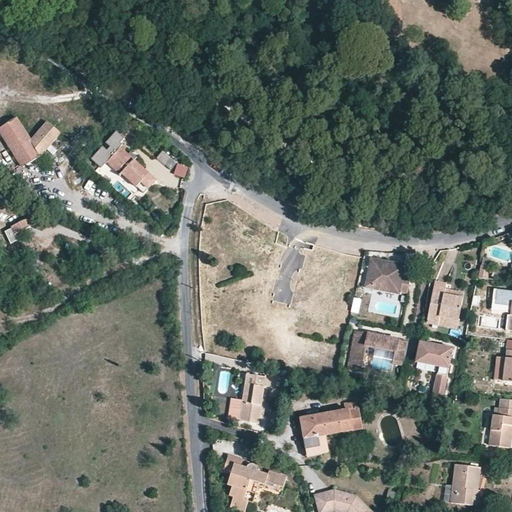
[(40,156),(58,131),(47,122),(31,142),(29,139),(16,119),(0,129),(0,131),(22,167),(40,156)]
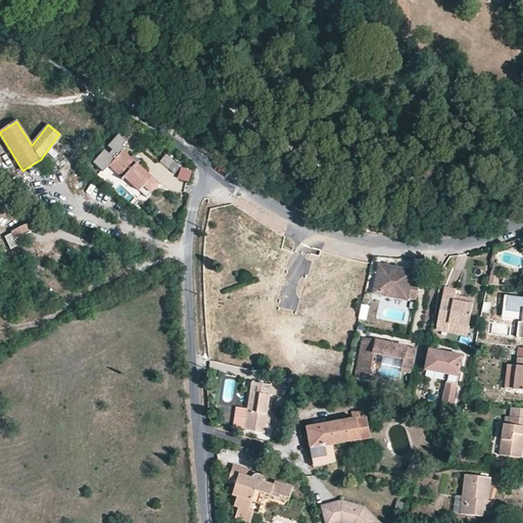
[(131,158),(124,152),(108,168),(122,180),(124,177),(140,190),(151,177),(140,167),(141,164),(133,157),(131,158)]
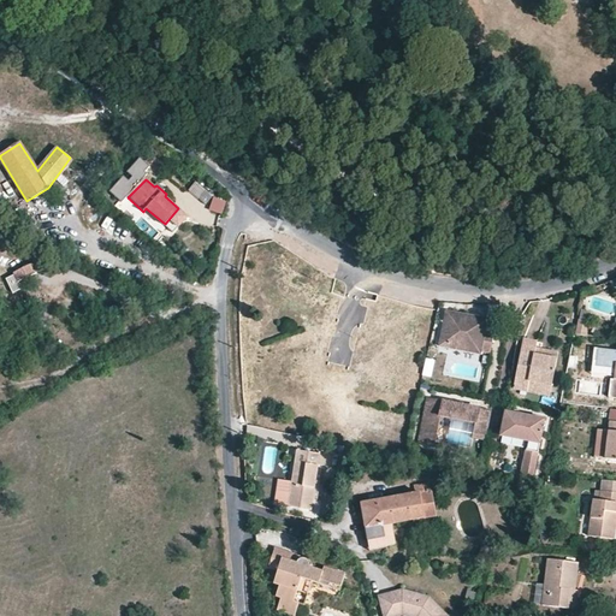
[(189,190),(203,201),(211,191),(196,181),(189,190)]
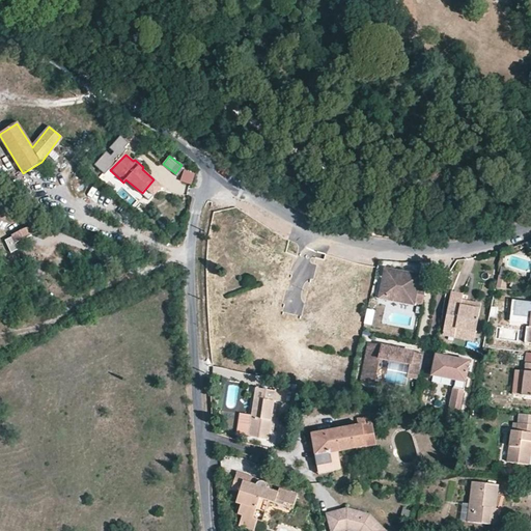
[(106,175),(118,187),(123,183),(110,170),(106,175)]
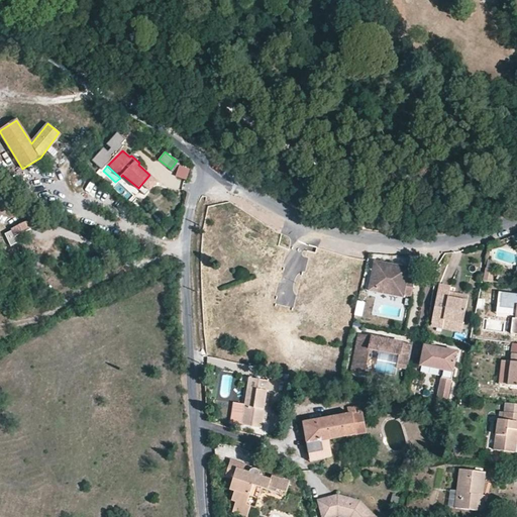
[(30,228),(27,221),(11,229),(14,236),(30,228)]
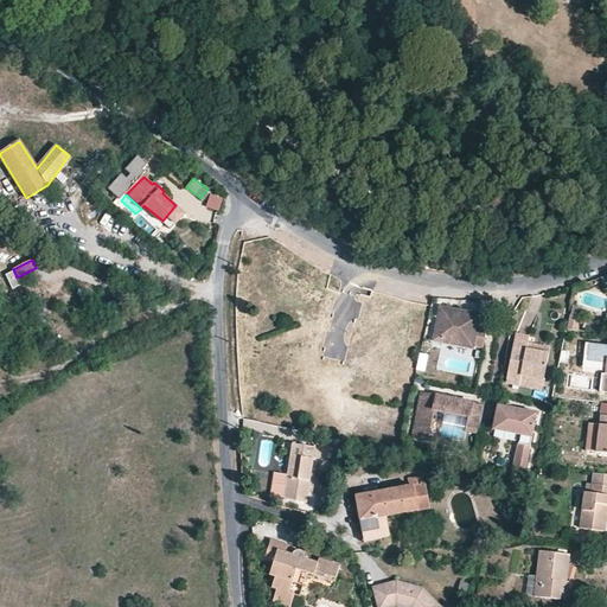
[(285,280),(282,288),(296,292),(299,283),(285,280)]
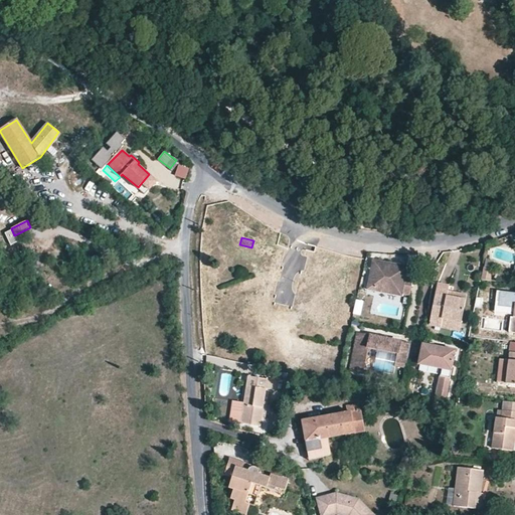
[(494,262),(486,260),(484,268),(492,270),(494,262)]
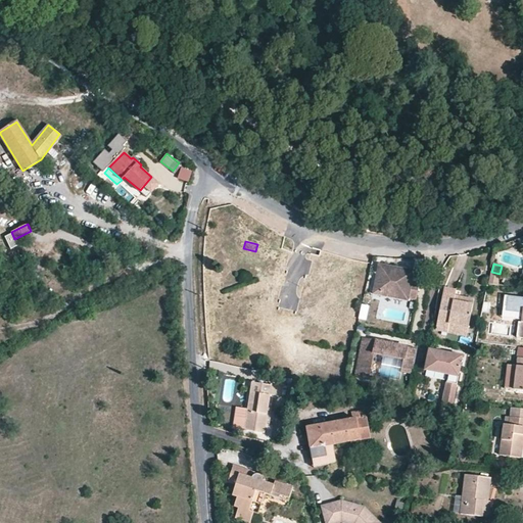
[(415,299),(418,284),(411,282),(413,271),(378,265),(373,288),(380,289),(378,295),(398,299),(399,293),(409,295),(408,298),(415,299)]
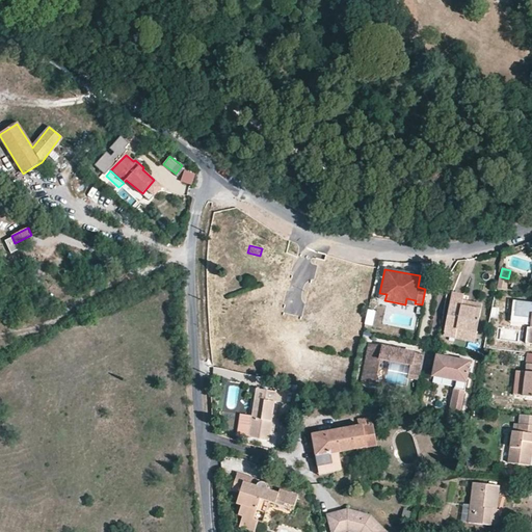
[(508,278),(500,276),(498,290),(506,291),(508,278)]
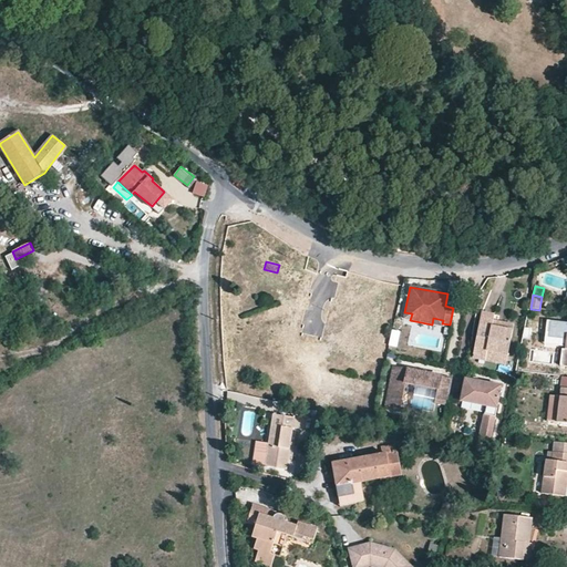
[(493,320),(481,318),(473,356),(485,358),(487,349),(507,353),(513,330),(492,325),(493,320)]
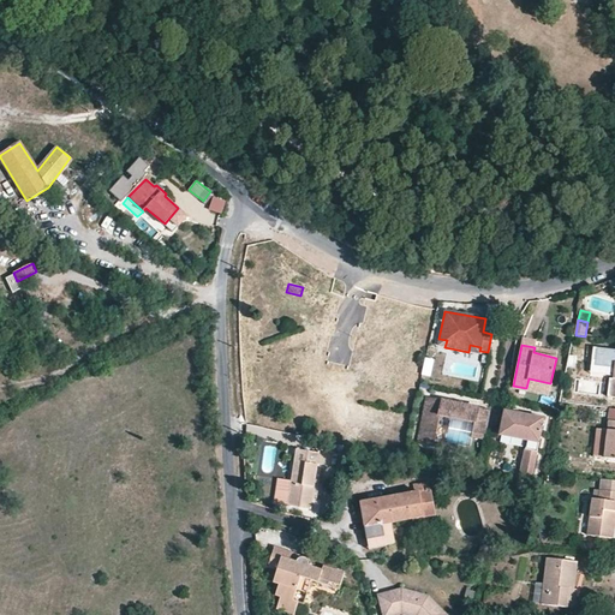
[(557,352),(535,347),(533,352),(556,358),(557,352)]
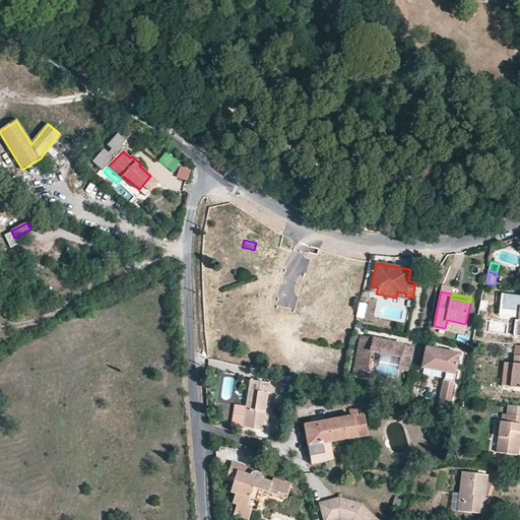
[(464,332),(465,324),(447,320),(445,328),(464,332)]
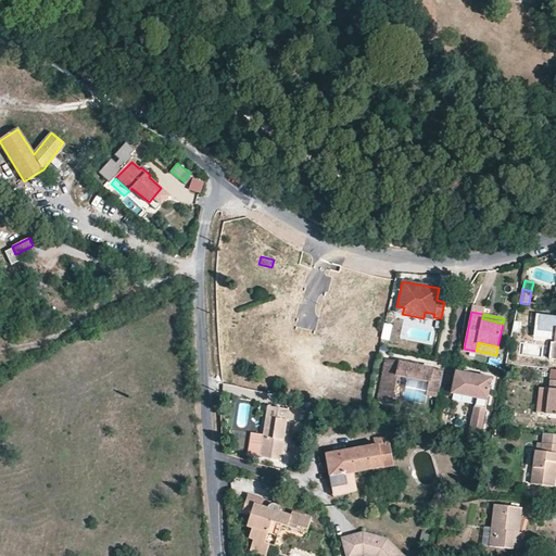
[(429,382),(431,369),(386,361),(377,402),(391,404),(396,376),(429,382)]
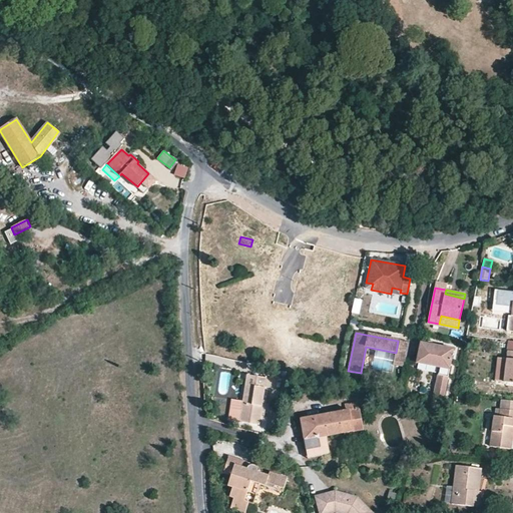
[(434,342),(424,340),(421,340),(418,359),(441,364),(435,394),(445,395),(454,347),(434,342)]
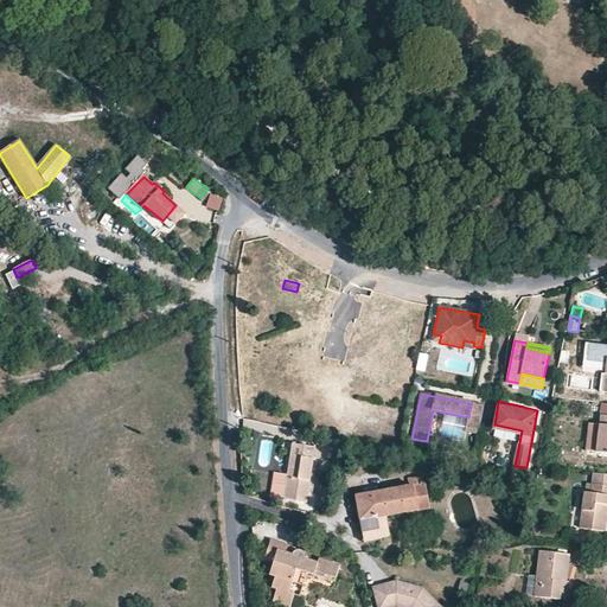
[(606,403),(602,403),(600,426),(589,425),(586,452),(596,453),(606,454),(606,403)]
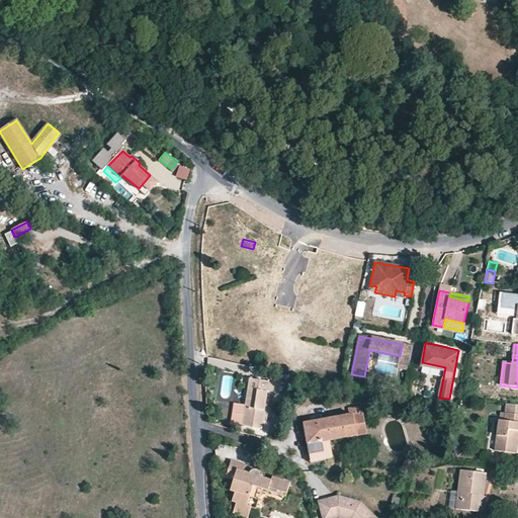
[(232,424),(261,428),(262,418),(265,403),(268,380),(251,377),(247,405),(236,403),(232,424)]
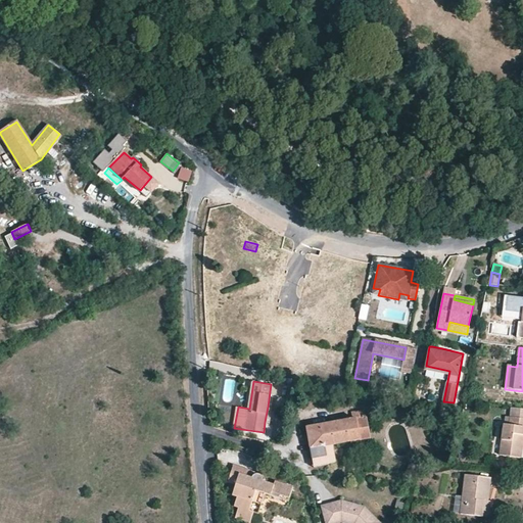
[(522,409),(511,408),(509,417),(511,418),(522,419),(522,409)]
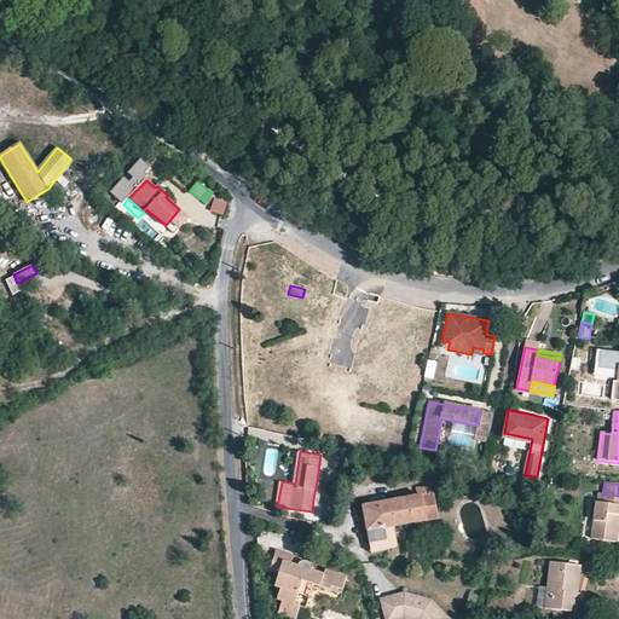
[(438,518),(433,493),(421,496),(426,520),(438,518)]
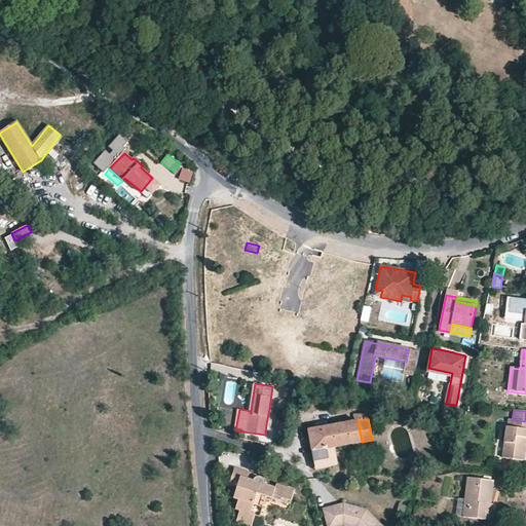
[(525,421),(514,420),(512,428),(506,427),(502,457),(524,460),(525,451),(525,447),(525,421)]
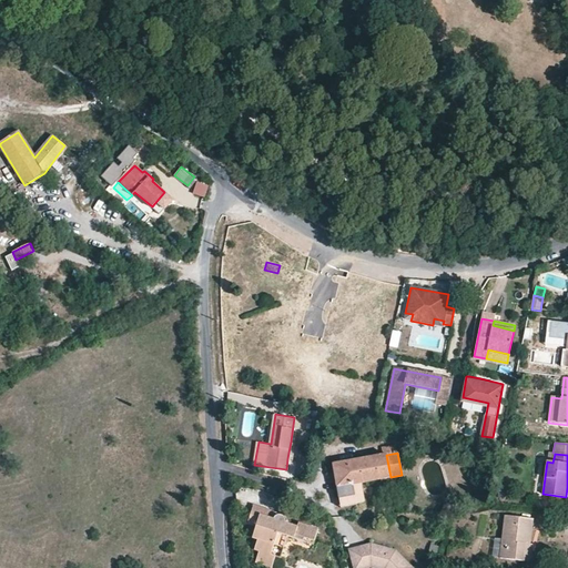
[(391,477),(386,455),(334,464),(340,497),(355,495),(353,484),(361,483),(391,477)]
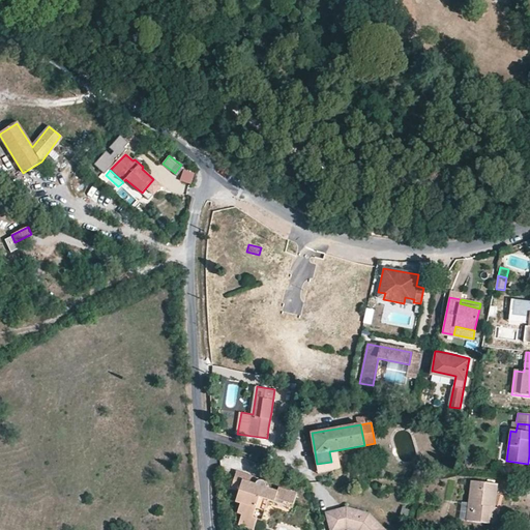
[(341,467),(336,450),(329,451),(331,462),(317,464),(319,472),(341,467)]
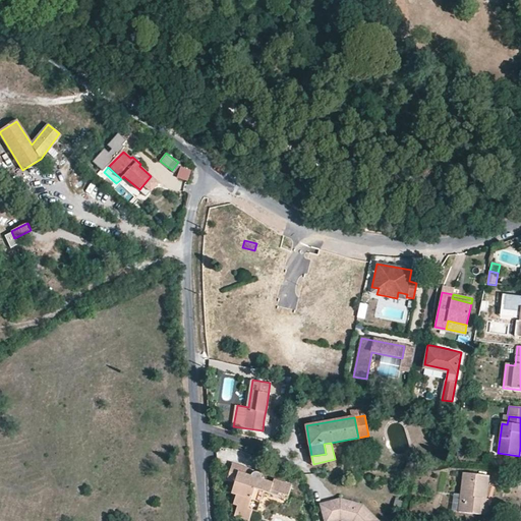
[(249,468),(232,463),(227,480),(235,482),(232,493),(236,495),(233,504),(237,505),(234,515),(249,519),(252,510),(249,509),(251,501),(261,504),(264,493),(277,497),(278,494),(288,497),(291,485),(274,479),(273,481),(263,478),(262,476),(258,474),(255,474),(252,475),(247,474),(249,468)]
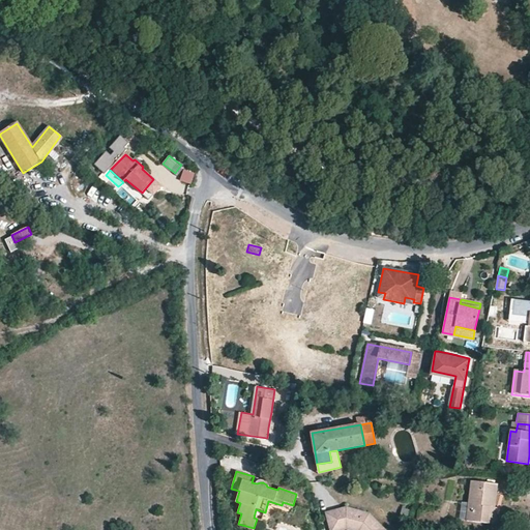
[(494,507),(495,507),(498,484),(471,481),(466,521),(492,524),(494,507)]
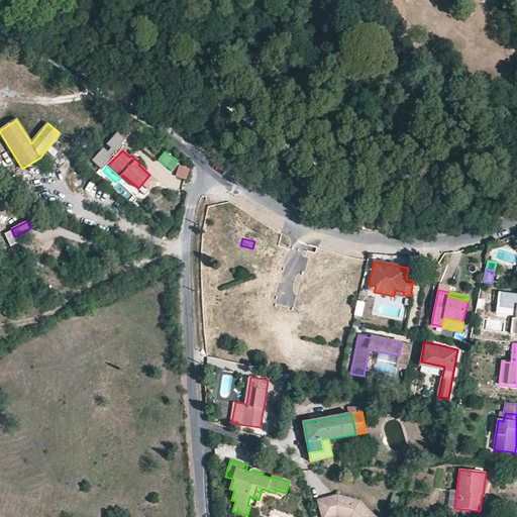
[(377,516),(362,501),(338,495),(318,500),(321,516),(377,516)]
